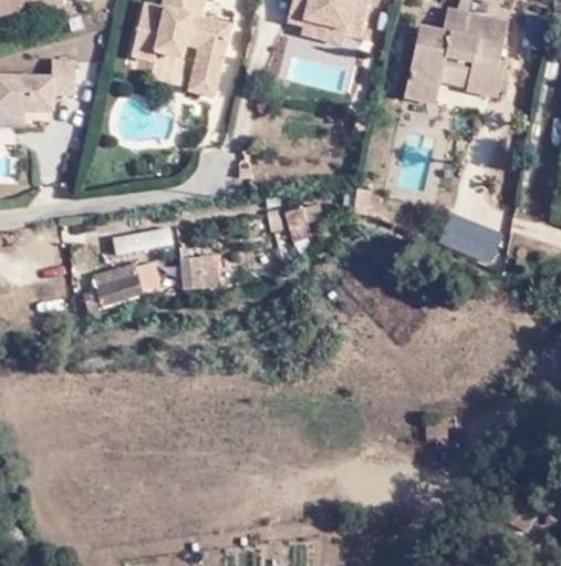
[(0,11),(14,8),(19,0),(44,0),(48,1),(52,0),(0,0),(0,11)]
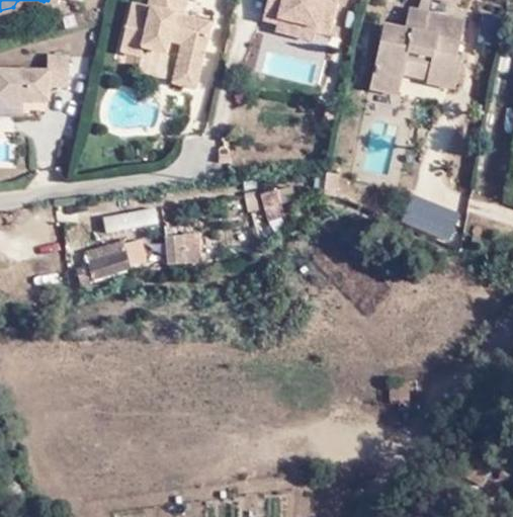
[(201,32),(204,19),(183,13),(185,0),(146,0),(145,6),(151,11),(149,18),(130,13),(118,59),(141,65),(145,57),(164,62),(168,49),(183,53),(177,71),(199,75),(210,33),(201,32)]
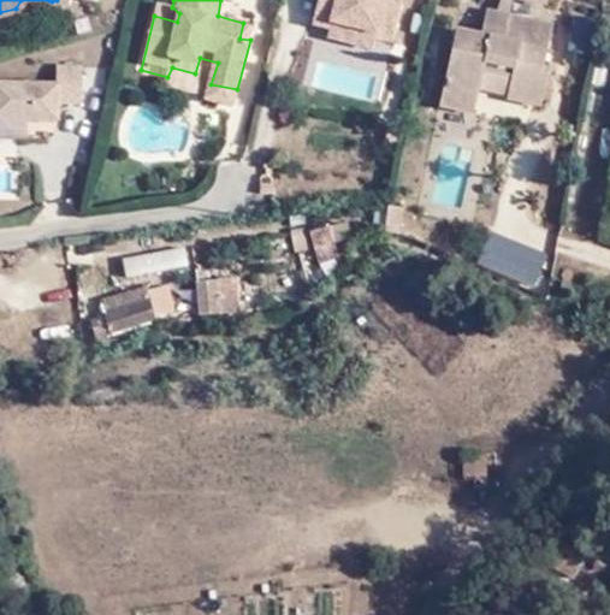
[(389,46),(400,0),(314,0),(308,27),(325,31),(326,25),(373,37),(372,41),(389,46)]
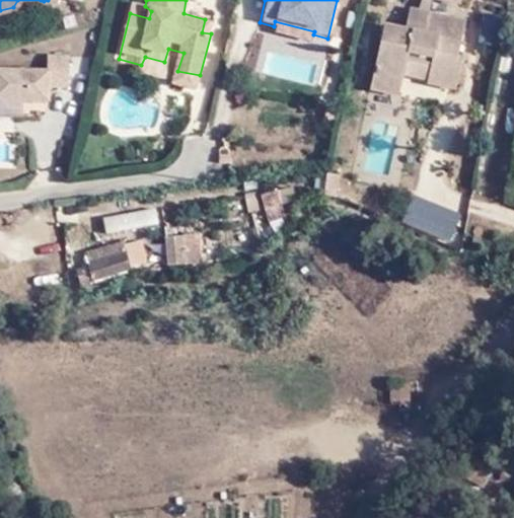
[(432,62),(429,78),(428,82),(454,86),(461,56),(455,55),(463,19),(428,12),(430,0),(433,0),(458,5),(458,0),(419,0),(418,9),(408,8),(402,28),(383,23),(371,88),(399,94),(404,74),(408,58),(432,62)]
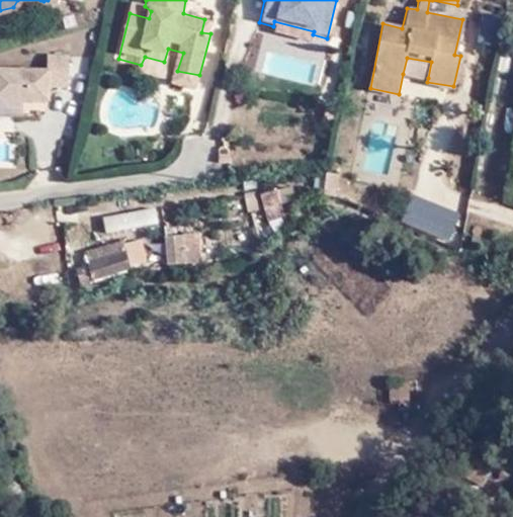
[(214,21),(204,19),(201,32),(210,33),(214,21)]
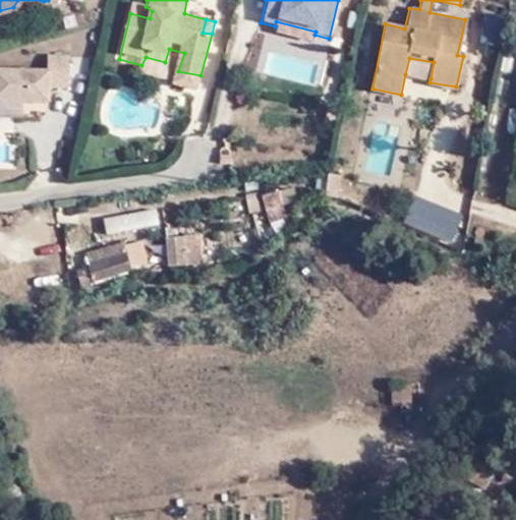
[(314,35),(316,32),(276,21),(275,26),(273,34),(312,44),(314,35)]
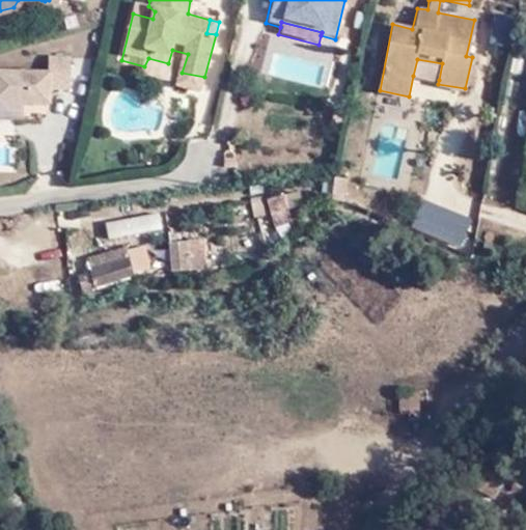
[(67,85),(67,53),(46,52),(45,70),(0,67),(0,99),(47,101),(47,85),(67,85)]
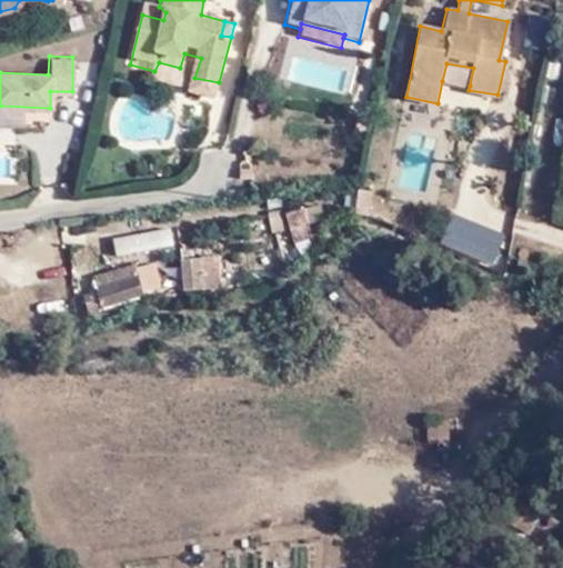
[(442,81),(470,86),(473,68),(446,63),(442,81)]
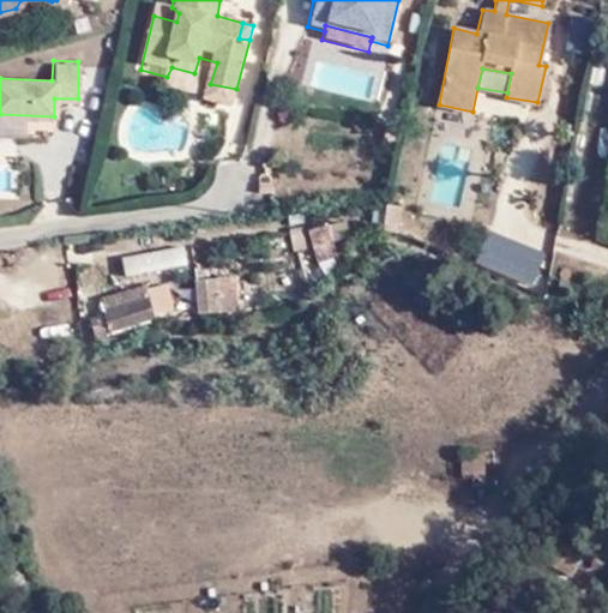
[(236,89),(210,84),(206,97),(233,103),(236,89)]
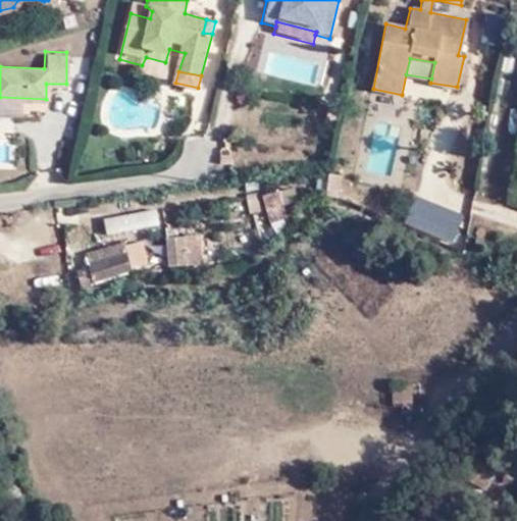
[(236,158),(225,156),(222,165),(233,168),(236,158)]
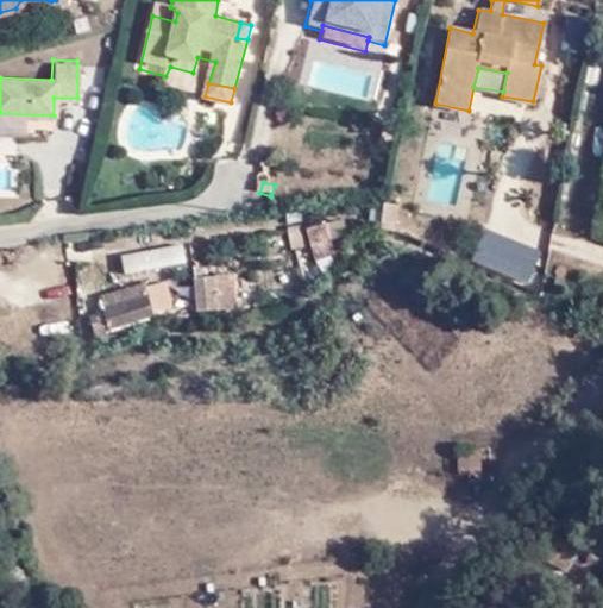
[(528,281),(536,246),(481,233),(471,268),(528,281)]
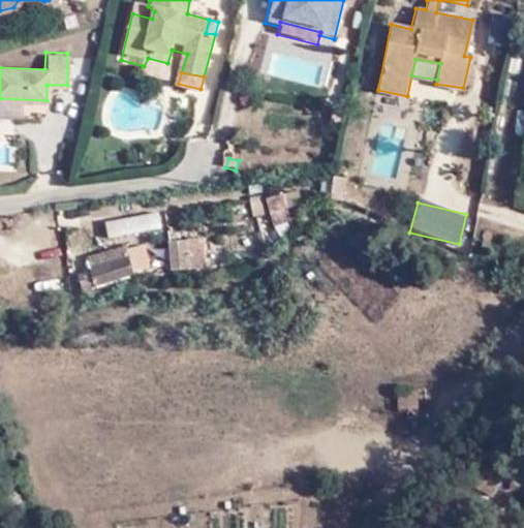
[(287,220),(284,205),(267,210),(270,225),(287,220)]
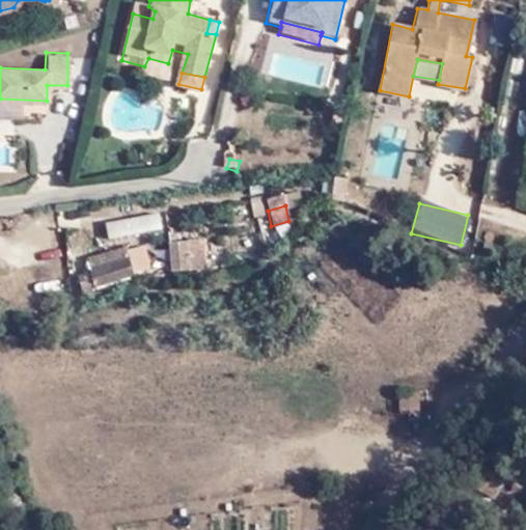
[(201,234),(184,236),(185,270),(206,267),(201,234)]
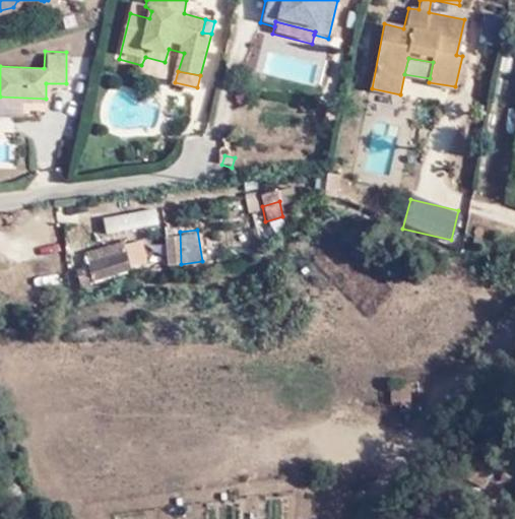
[(181,264),(180,232),(164,233),(168,266),(181,264)]
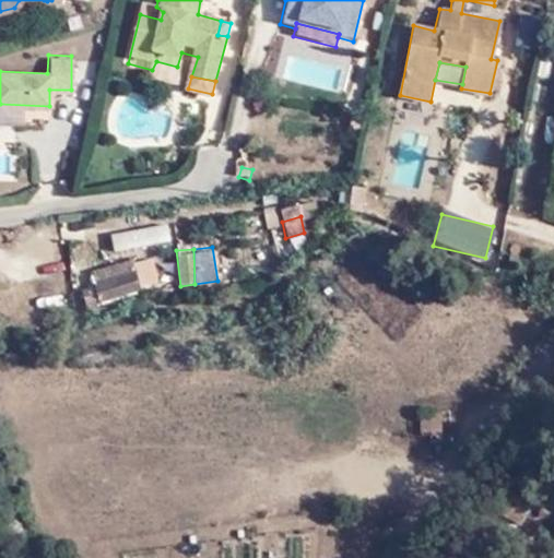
[(137,292),(132,262),(89,271),(92,285),(80,289),(84,306),(137,292)]
